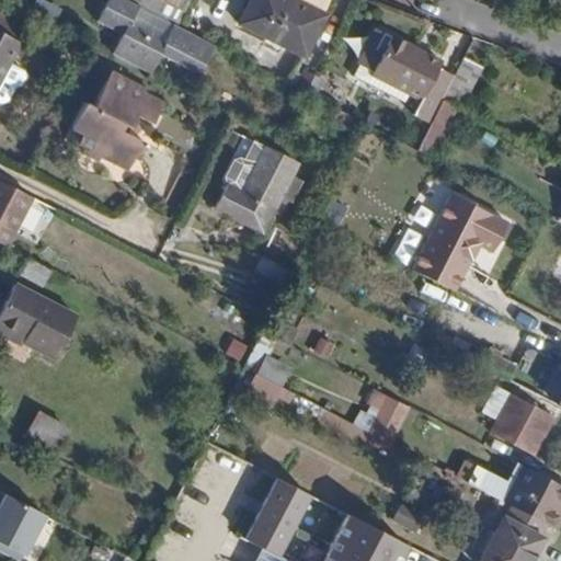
[(7,0),(30,12),(35,0),(7,0)]
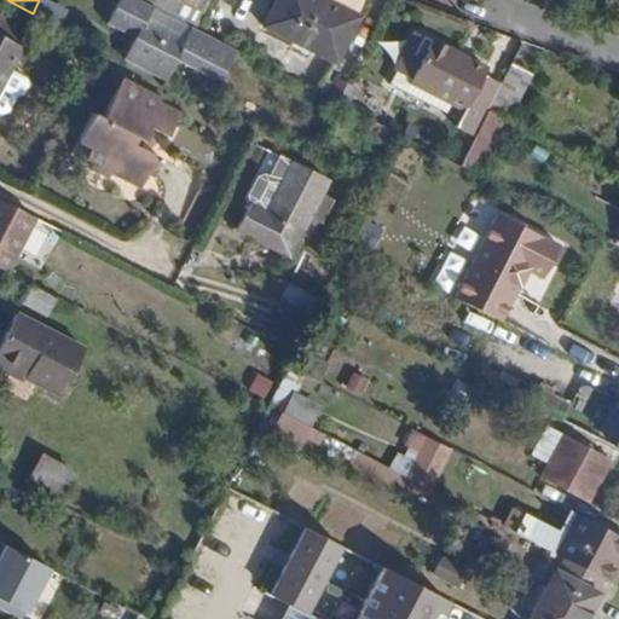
[(133,39),(123,59),(167,82),(178,63),(219,84),(236,50),(194,28),(173,17),(138,0),(119,0),(106,24),(133,39)]
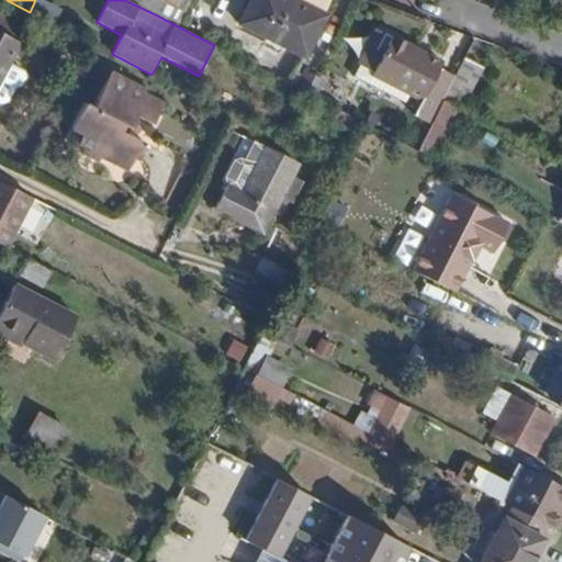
[(163,0),(125,0),(157,15),(165,1),(163,0)]
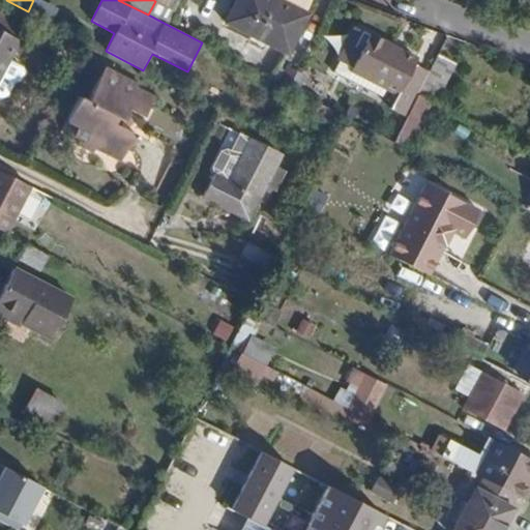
[(272,0),(237,0),(227,21),(287,52),(305,13),(278,0),(273,0),(272,0)]
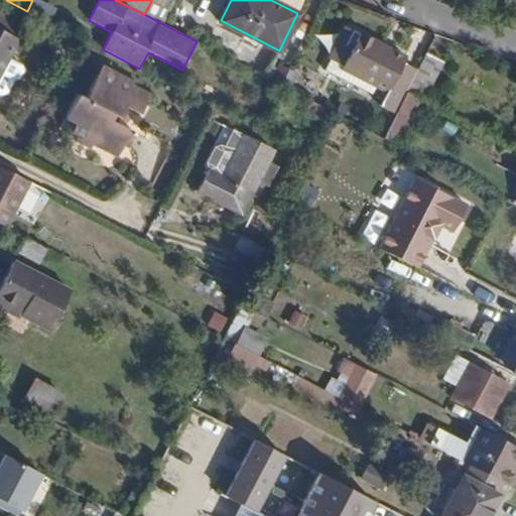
[(0,17),(0,29),(15,37),(20,27),(0,17)]
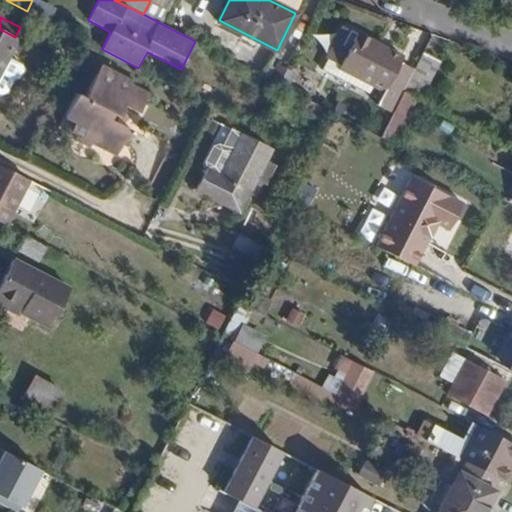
[(342,26),(334,44),(340,47),(349,30),(342,26)]
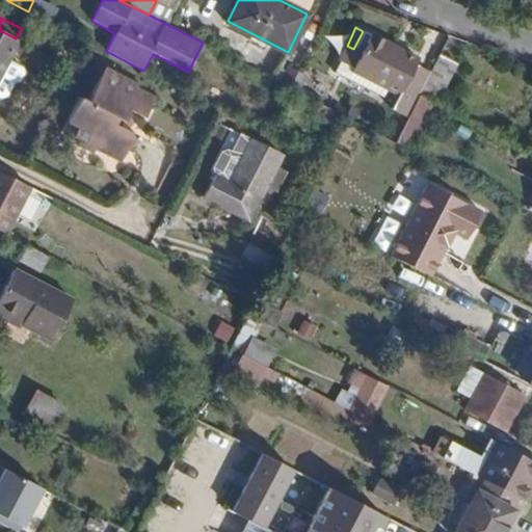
[(16,38),(0,30),(0,75),(8,59),(19,40),(16,38)]
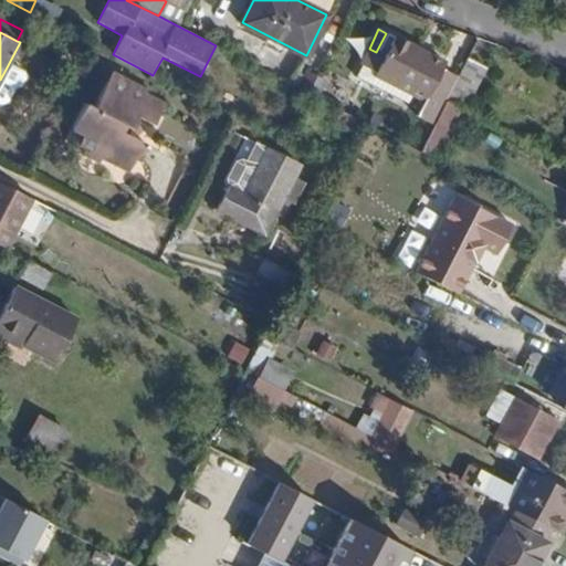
[(373,77),(411,97),(422,103),(415,119),(431,127),(444,101),(457,77),(441,69),(444,62),(386,33),(376,52),(375,56),(381,60),(373,77)]
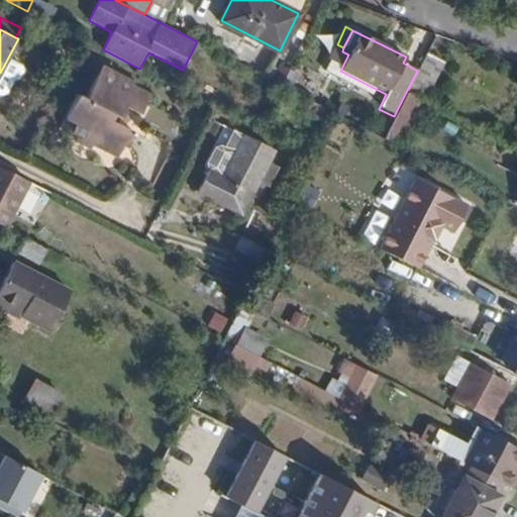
[(343,47),(337,44),(323,72),(371,97),(376,89),(340,71),(348,55),(342,52),(343,47)]
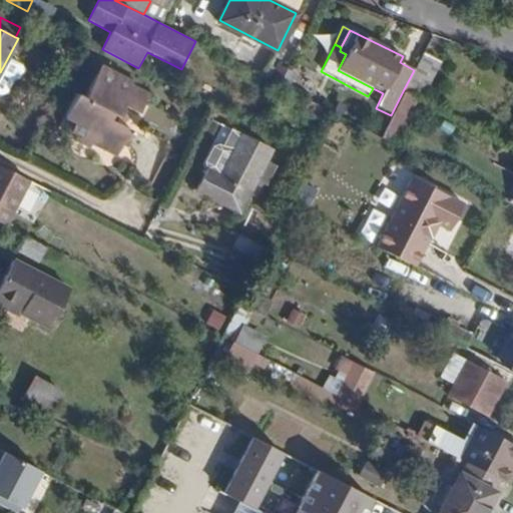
[(437,60),(423,53),(414,70),(403,91),(418,99),(437,60)]
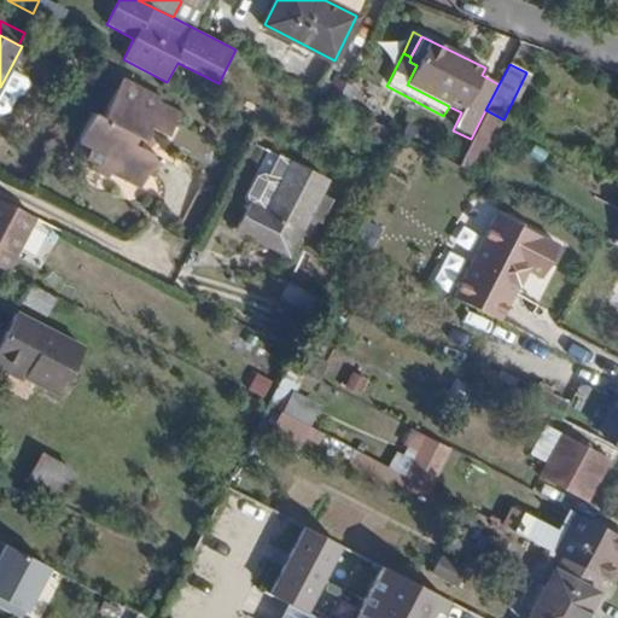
[(10,69),(0,87),(0,115),(7,112),(16,97),(23,94),(28,85),(25,77),(10,69)]
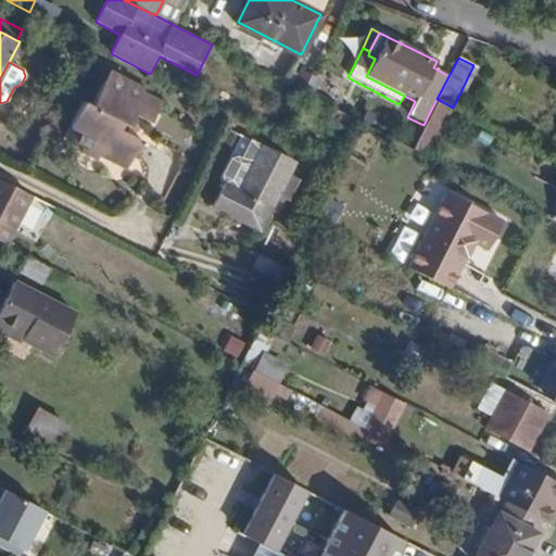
[(79,101),(66,125),(81,133),(73,149),(95,161),(97,156),(123,169),(130,156),(134,158),(140,143),(122,134),(131,114),(147,121),(156,102),(138,92),(140,87),(106,71),(88,104),(79,101)]
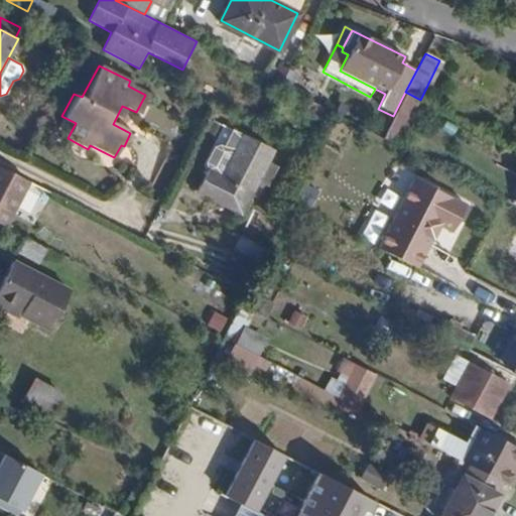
[(278,66),(271,80),(280,84),(287,71),(278,66)]
